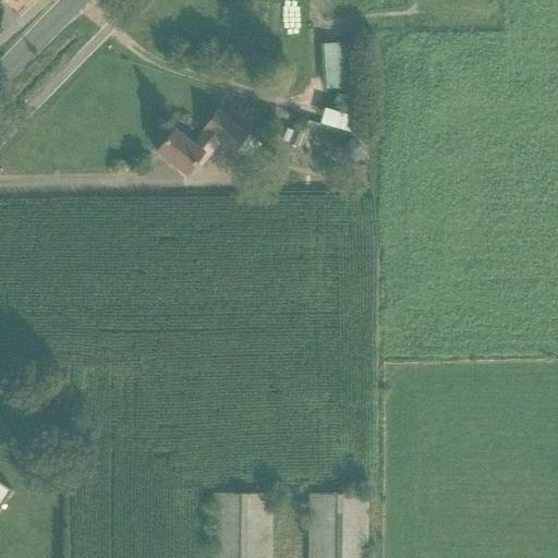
[(2,0),(15,12),(26,0),(2,0)]
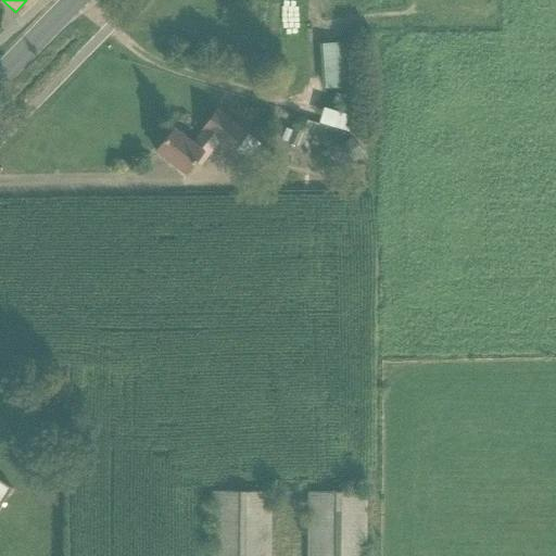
[(325,90),(358,87),(355,41),(321,43),(325,90)]
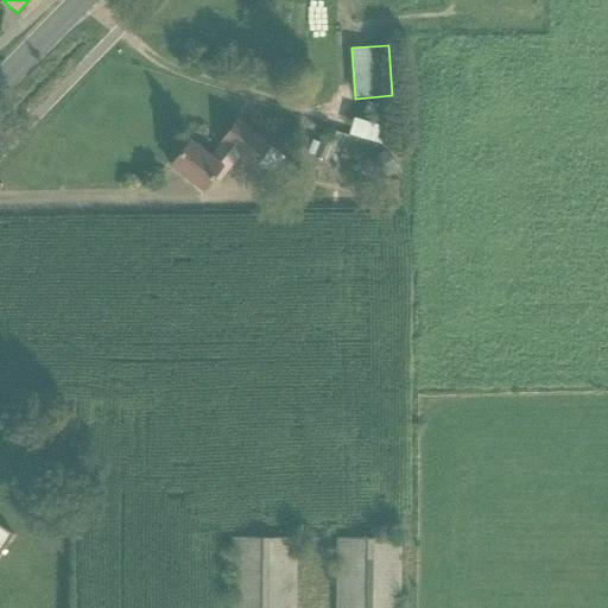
[(367,102),(363,113),(390,122),(393,112),(367,102)]
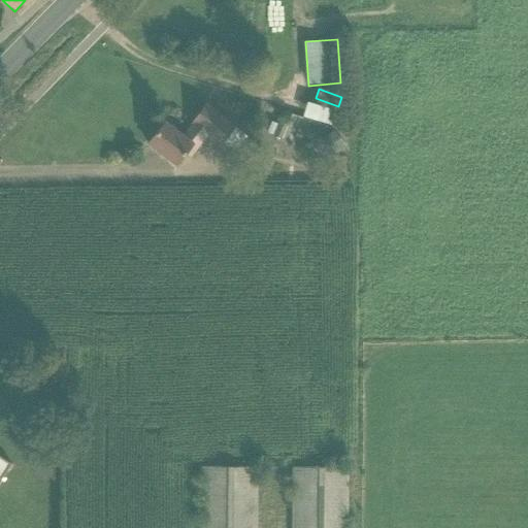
[(342,113),(306,103),(302,118),(338,128),(342,113)]
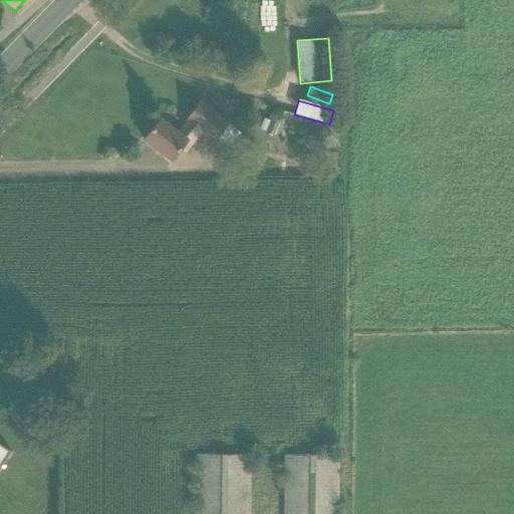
[(144,141),(160,153),(171,162),(187,142),(191,146),(202,132),(214,142),(215,140),(228,150),(240,134),(200,102),(187,120),(177,134),(160,119),(144,141)]
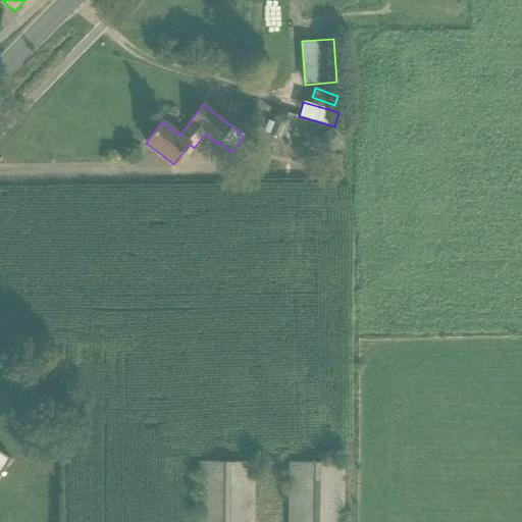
[(282,128),(274,126),(271,138),(279,140),(282,128)]
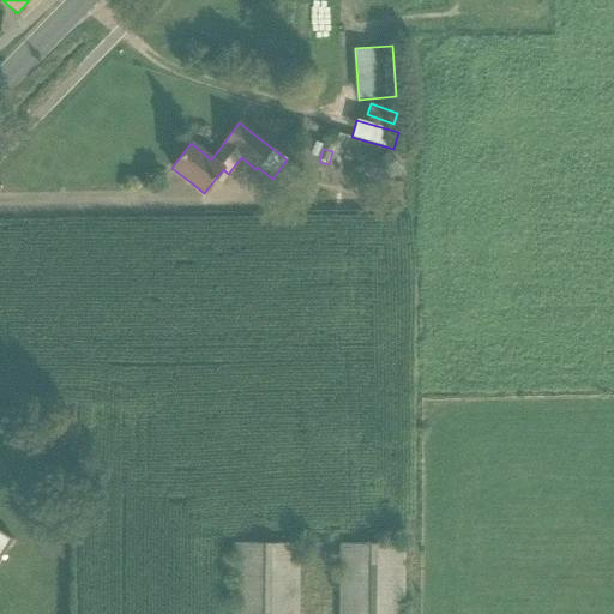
[(372,164),(386,182),(402,170),(387,152),(372,164)]
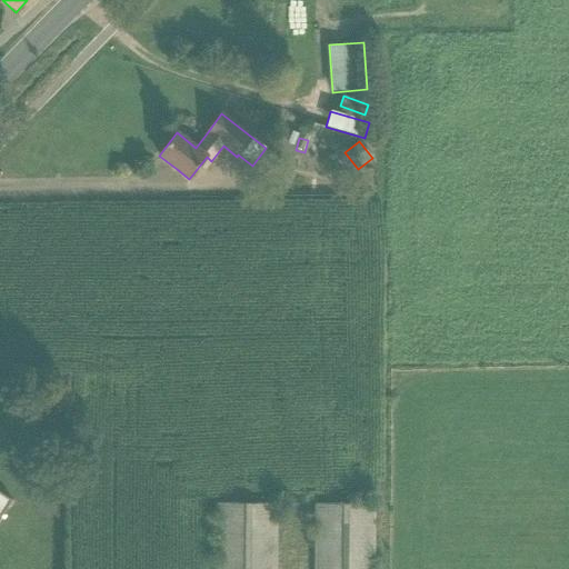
[(0,513),(9,500),(0,493),(0,513)]
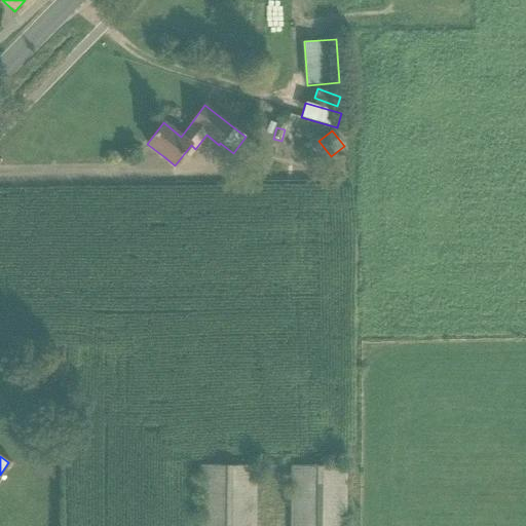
[(253,525),(254,466),(201,465),(200,525),(253,525)]
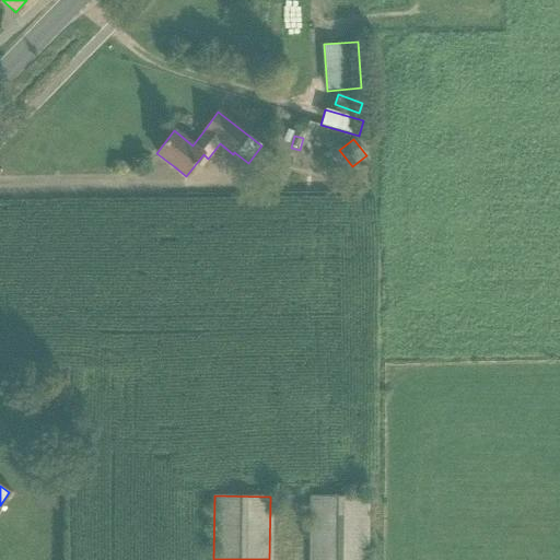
[(311,497),(310,559),(366,559),(368,498),(311,497)]
